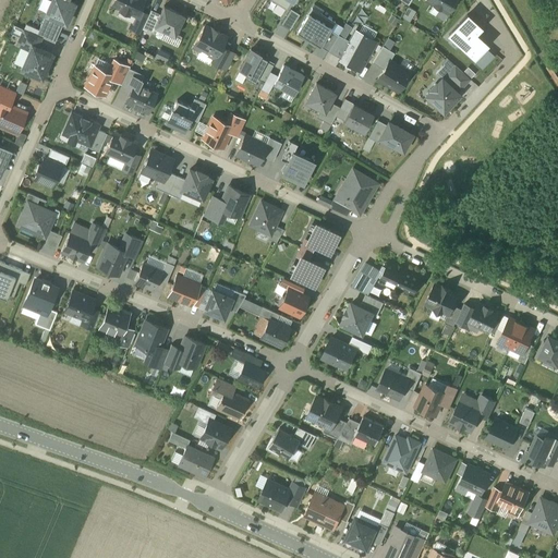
[(63,23),(65,24),(69,16),(71,16),(73,12),(71,11),(74,3),(67,0),(51,0),(46,15),(59,21),(63,23)]
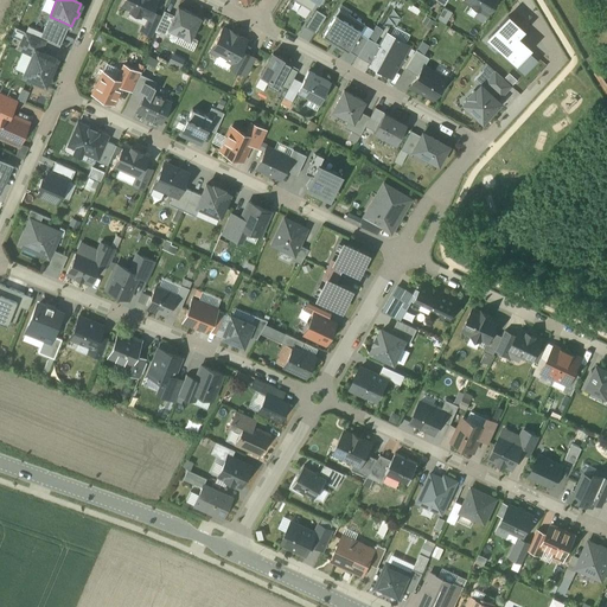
[(152,0),(125,0),(123,4),(146,14),(152,0)]
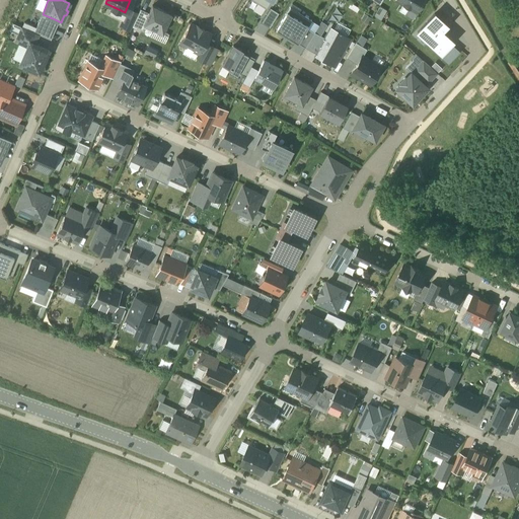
[(271,0),(270,0),(251,0),(266,8),(271,0)]
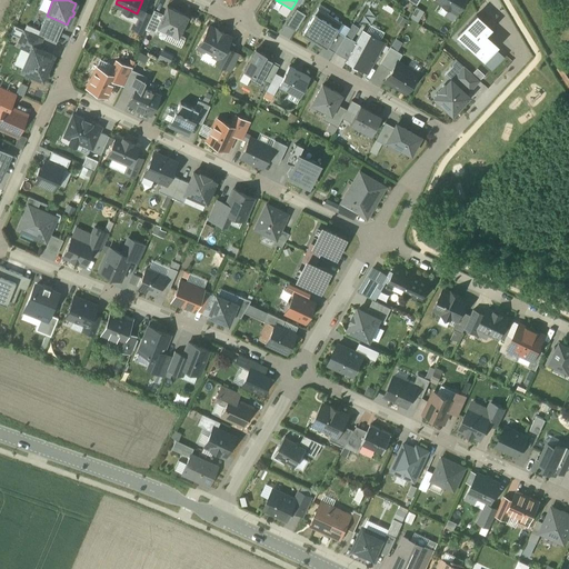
[(167,6),(158,23),(176,31),(183,13),(167,6)]
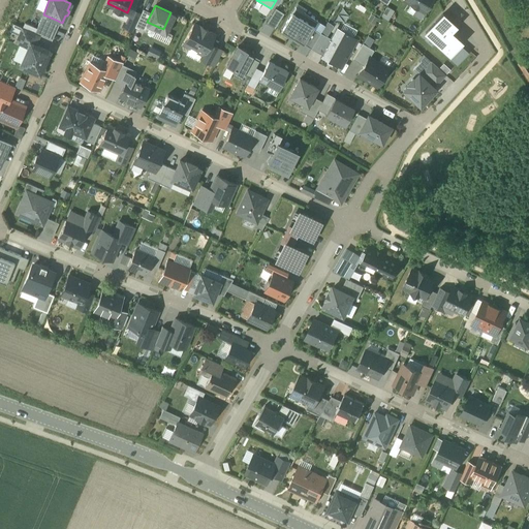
[(298,7),(280,33),(303,44),(317,21),(298,7)]
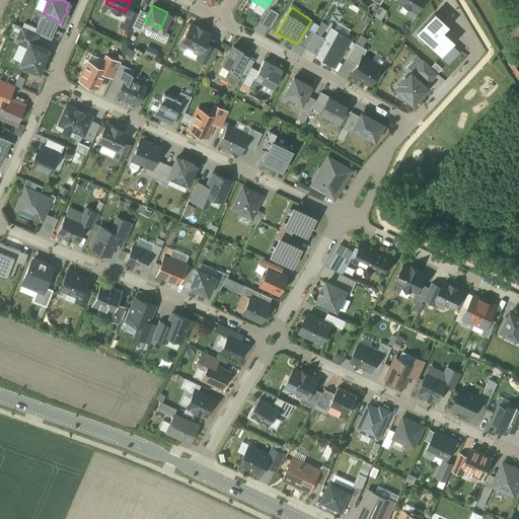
[(270,8),(261,23),(270,28),(279,13),(270,8)]
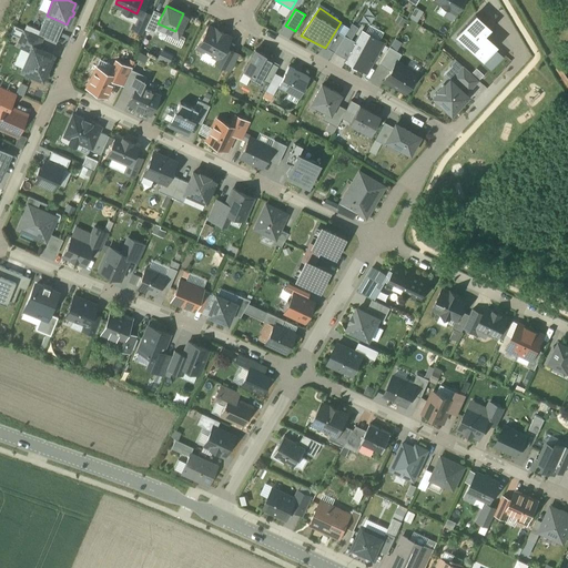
[(485,23),(475,14),(459,32),(482,53),(493,40),(480,29),(485,23)]
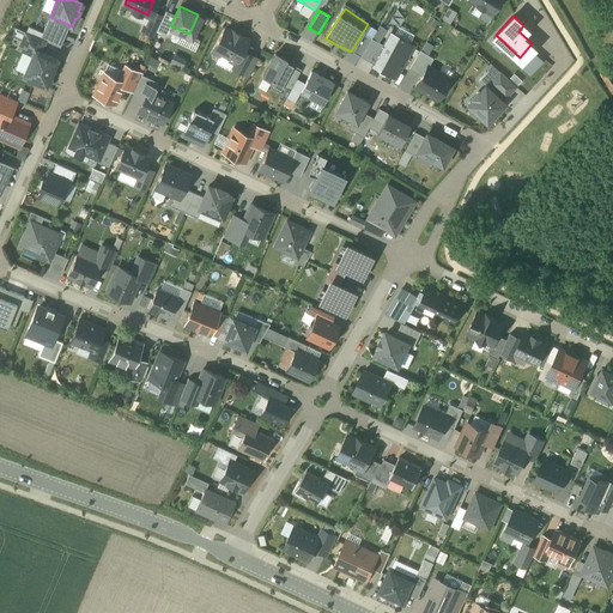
[(50,17),(40,38),(46,41),(60,47),(55,44),(65,23),(50,17)]
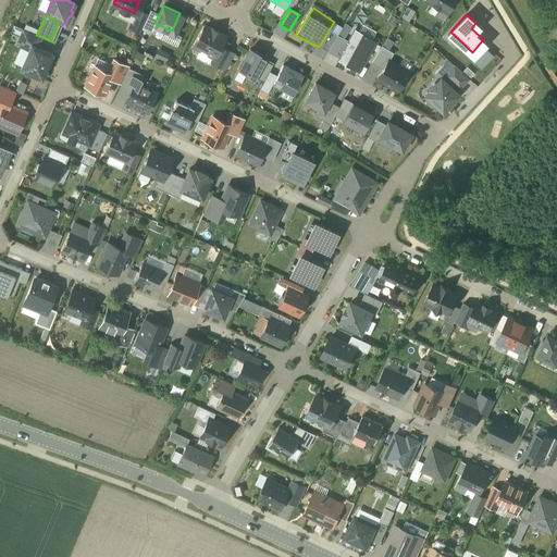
[(50,40),(54,42),(63,23),(59,21),(50,40)]
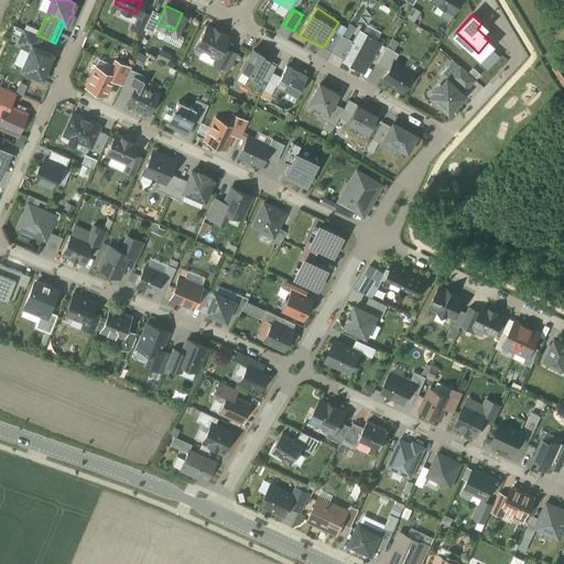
[(207,24),(198,44),(217,54),(227,34),(207,24)]
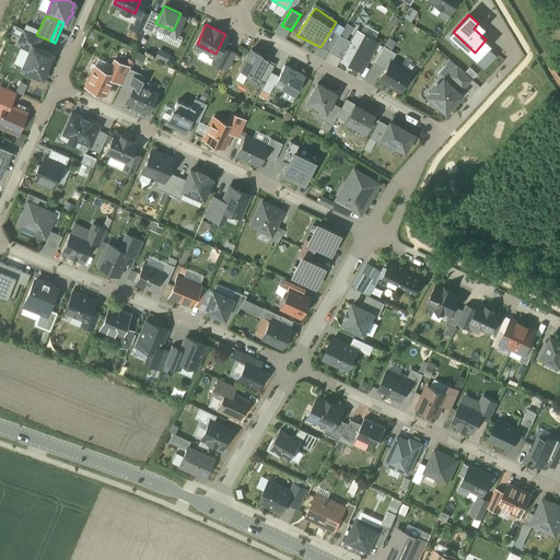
[(358,28),(342,56),(361,66),(376,39),(358,28)]
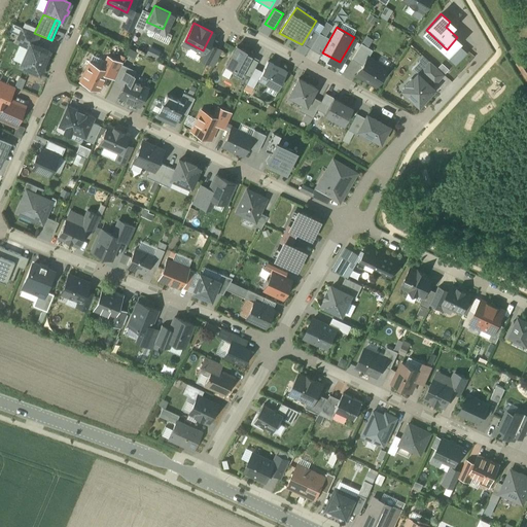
[(34,33),(22,28),(15,42),(28,47),(30,43),(35,45),(39,35),(34,33)]
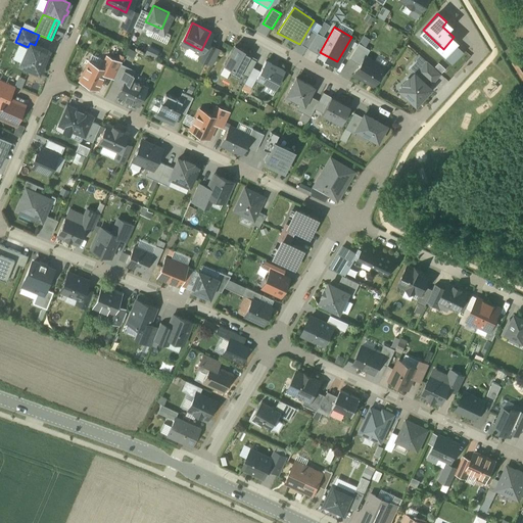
[(28,47),(20,65),(39,74),(49,51),(35,45),(30,43),(28,47)]
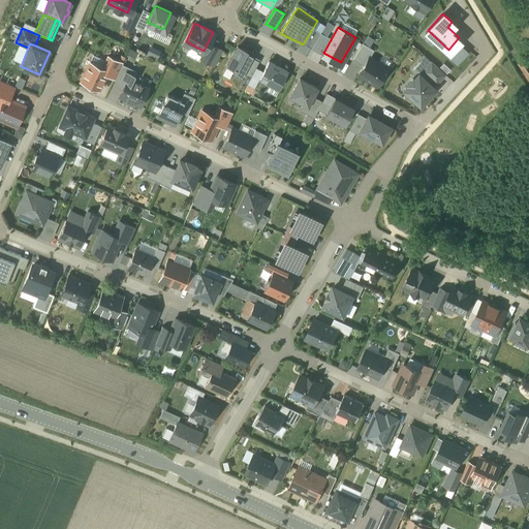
[(238,47),(228,62),(241,69),(250,53),(238,47)]
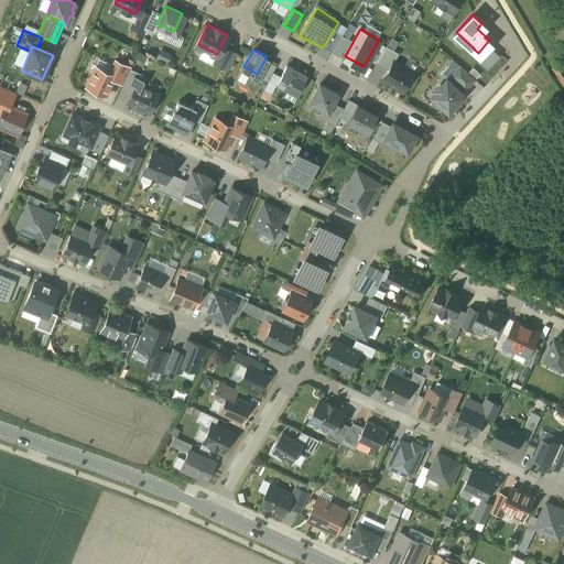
[(382,78),(402,89),(412,72),(392,61),(382,78)]
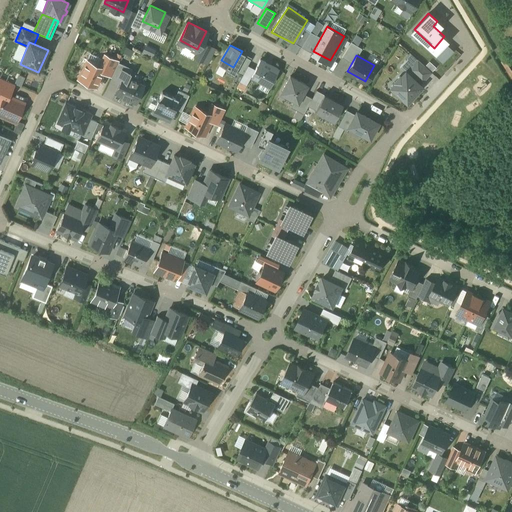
[(511,60),(509,56),(502,61),(511,76),(511,60)]
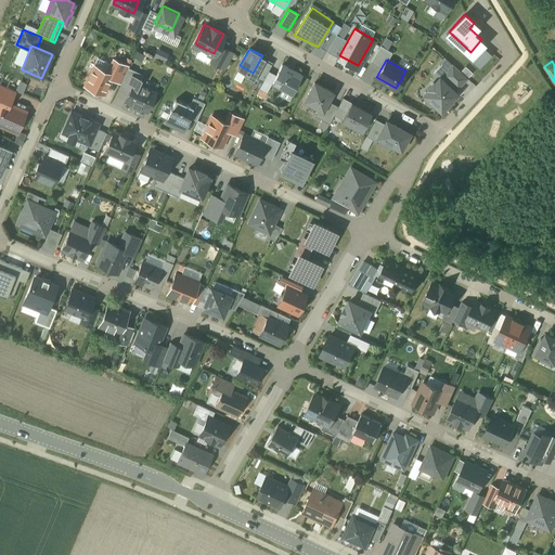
[(111,73),(92,64),(85,81),(102,90),(111,73)]
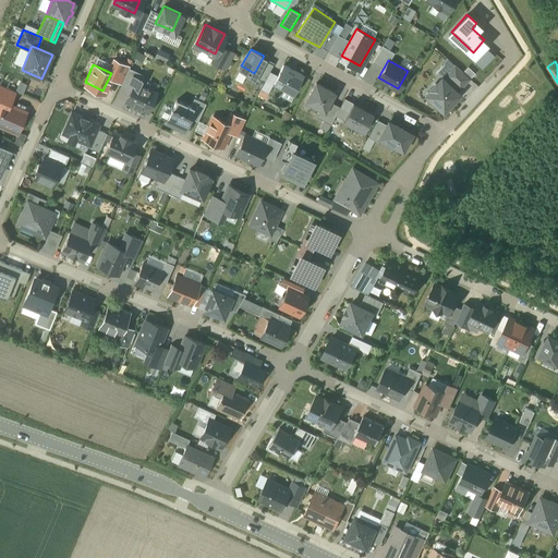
[(444,64),(436,72),(436,74),(440,79),(441,79),(452,88),(455,85),(445,75),(450,70),(444,64)]
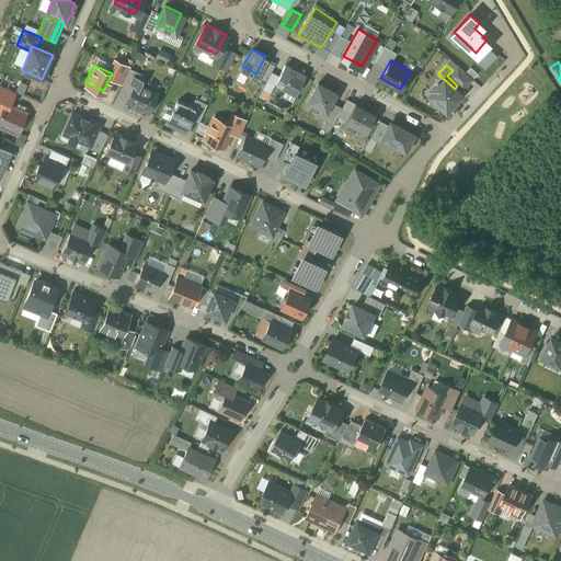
[(278,77),(275,83),(295,94),(305,76),(285,66),(278,77)]
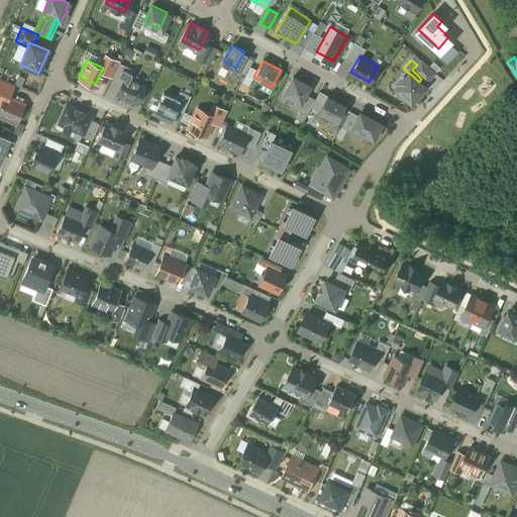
[(434,73),(421,61),(417,65),(412,70),(421,79),(425,83),(434,73)]
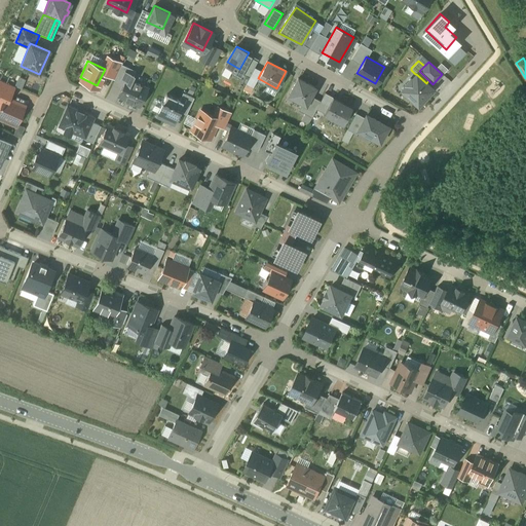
[(258,78),(261,72),(254,68),(246,84),(253,88),(258,78)]
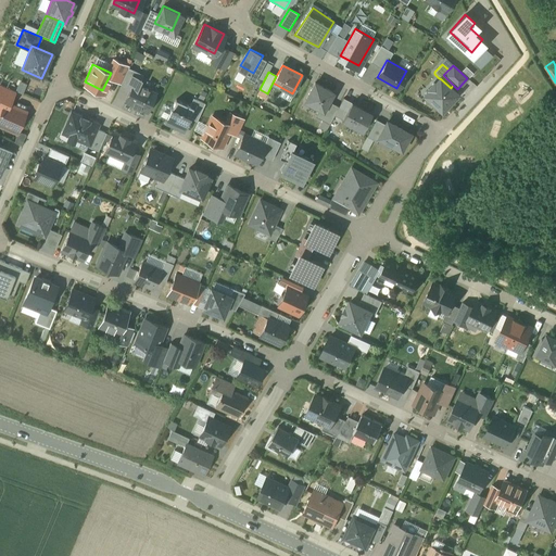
[(451,88),(440,78),(439,78),(434,84),(433,83),(428,89),(429,89),(424,96),(441,111),(457,95),(451,88)]
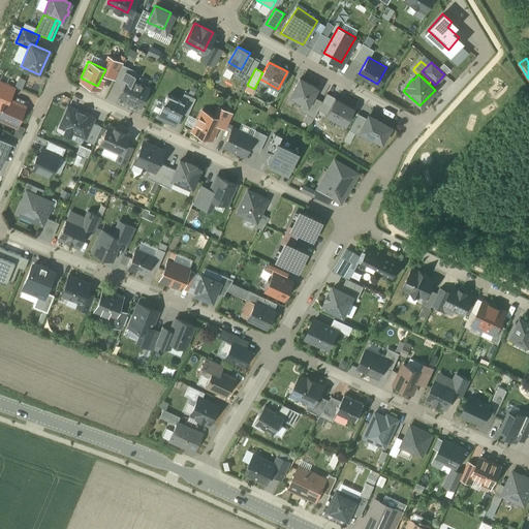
[(127,76),(119,94),(138,103),(147,86),(127,76)]
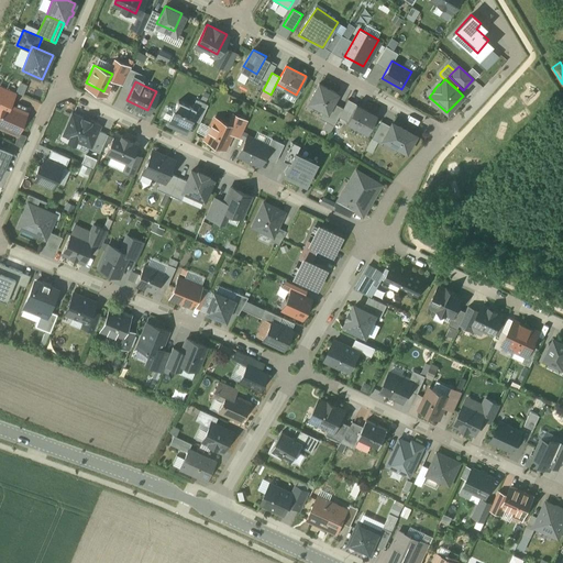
[(319,83),(310,99),(327,107),(335,91),(319,83)]
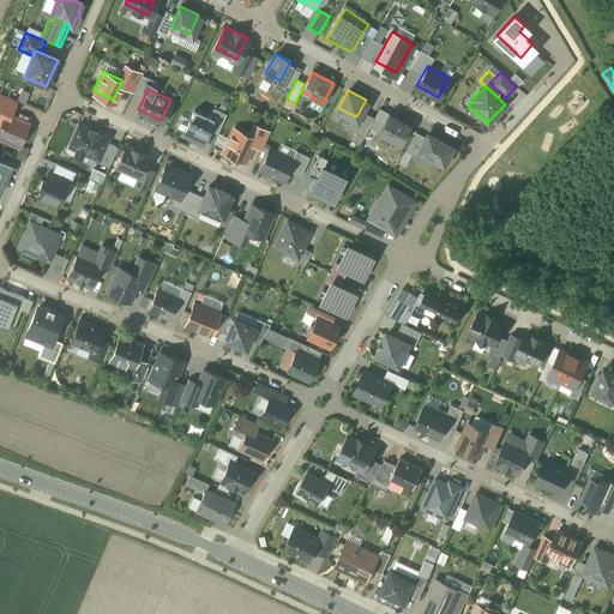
[(0,124),(0,137),(19,146),(29,124),(10,116),(17,101),(0,92),(0,124)]
